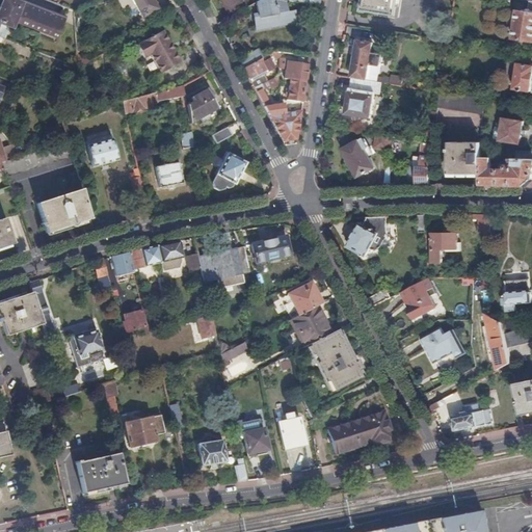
[(3,0),(0,9),(0,26),(12,31),(16,24),(58,40),(67,20),(35,8),(33,12),(21,7),(22,6),(5,0),(3,0)]
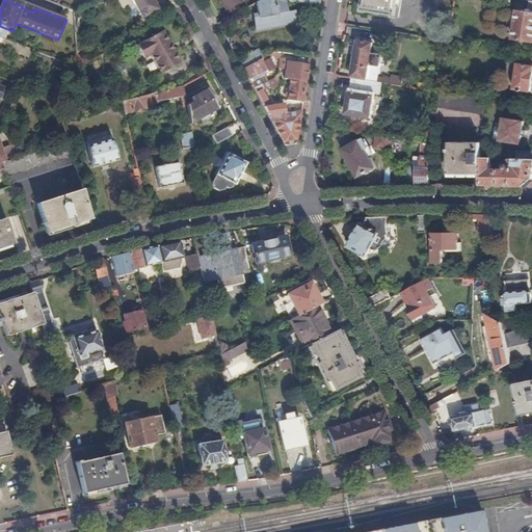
[(117,0),(123,9),(132,4),(130,0),(117,0)]
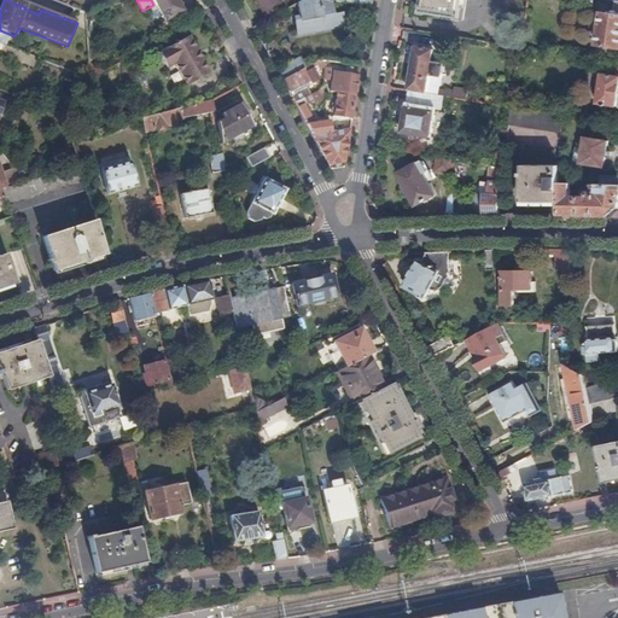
[(153,0),(165,22),(182,13),(175,0),(153,0)]
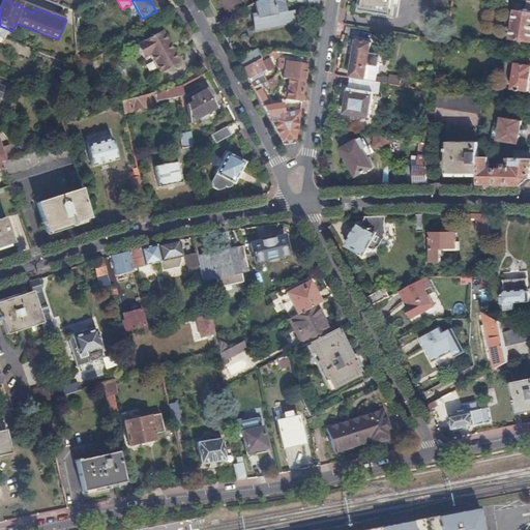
[(218,0),(221,3),(222,2),(226,10),(223,12),(226,20),(247,8),(244,3),(241,5),(238,0),(218,0)]
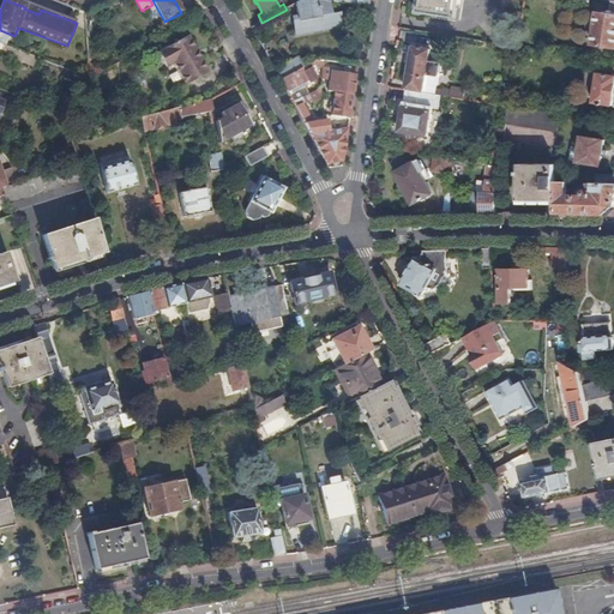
[(332,14),(330,2),(326,2),(319,1),(312,0),(304,0),(295,5),(298,17),(292,18),(295,37),(343,29),(339,13),(332,14)]
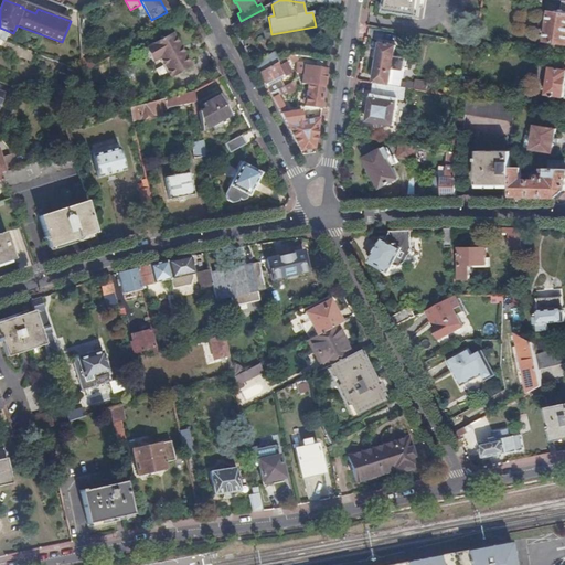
[(392,0),(390,12),(424,18),(426,0),(392,0)]
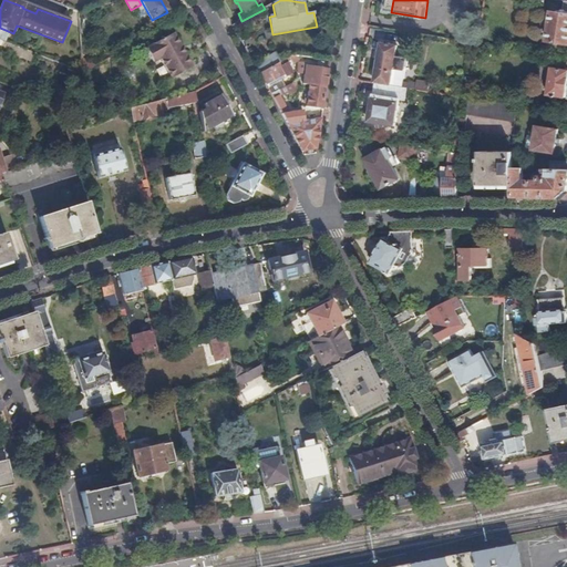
[(35,13),(38,9),(24,3),(23,7),(22,8),(35,13)]
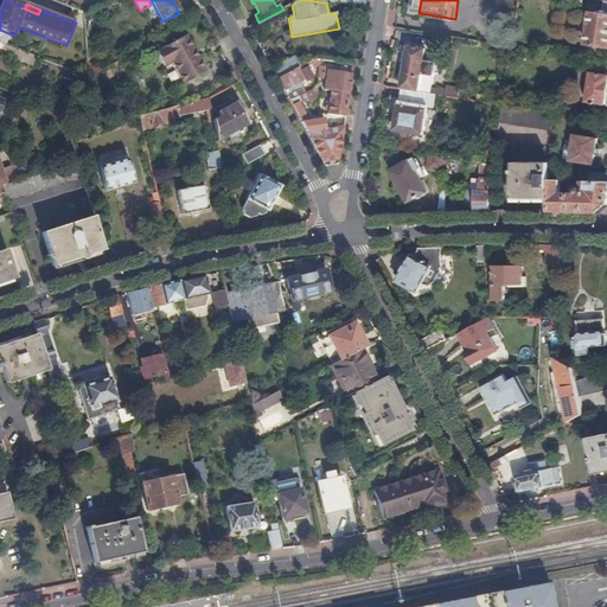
[(606,10),(606,13),(605,12),(602,12),(601,13),(601,16),(592,14),(587,45),(606,48),(606,10)]
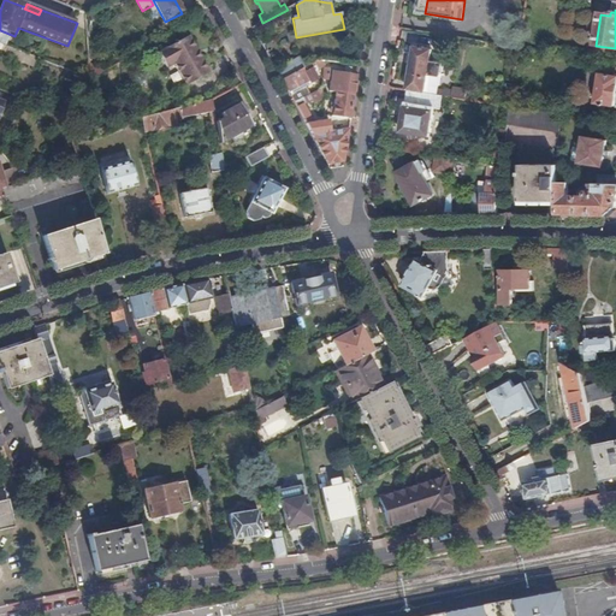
[(209,76),(190,39),(160,55),(167,70),(176,66),(188,88),(209,76)]
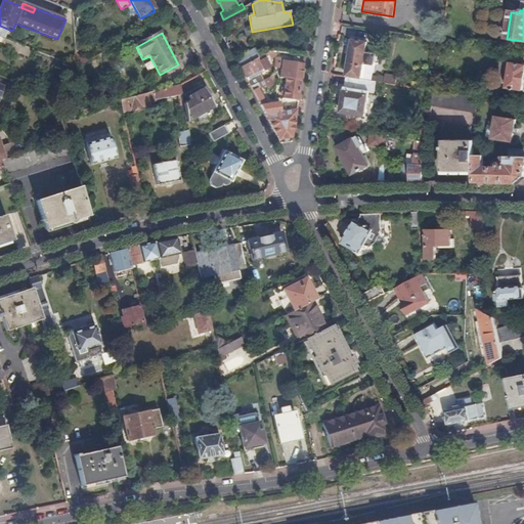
[(4,41),(3,45),(2,48),(7,51),(10,43),(4,41)]
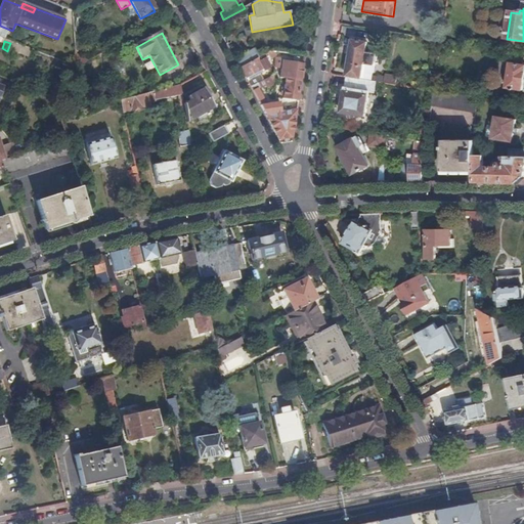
[(352,41),(346,78),(361,80),(364,66),(375,68),(376,66),(377,57),(377,55),(365,53),(367,44),(352,41)]
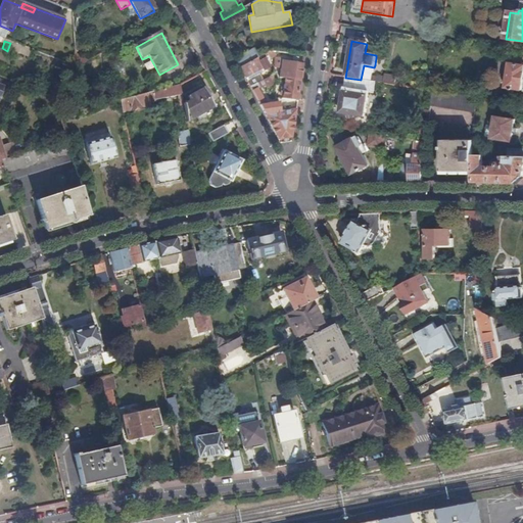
[(28,56),(30,51),(15,45),(13,52),(28,56)]
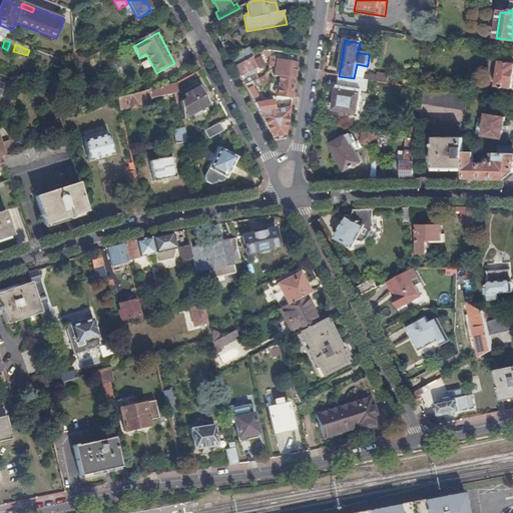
[(249,49),(229,59),(233,66),(251,57),(251,58),(253,57),(249,49)]
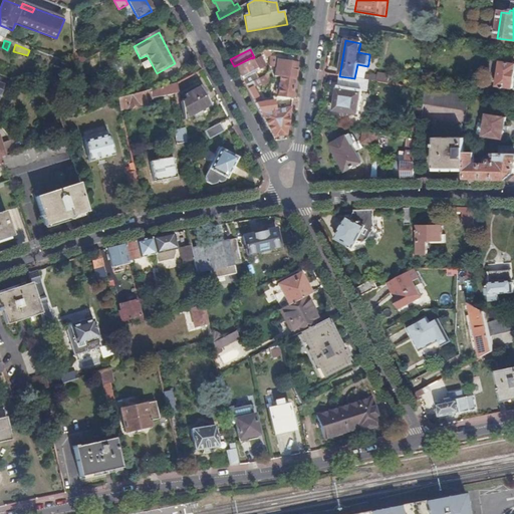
[(252,57),(234,66),(238,74),(240,77),(256,68),(258,70),(264,67),(261,61),(264,60),(263,58),(261,53),(254,57),(252,58),(252,57)]
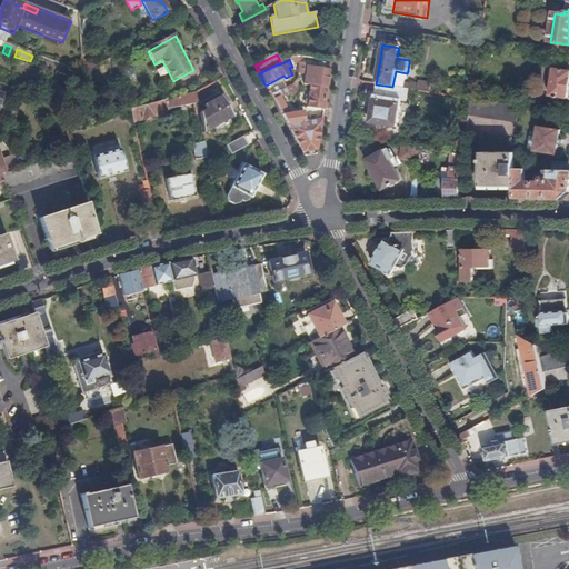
[(95,69),(83,60),(83,75),(95,69)]
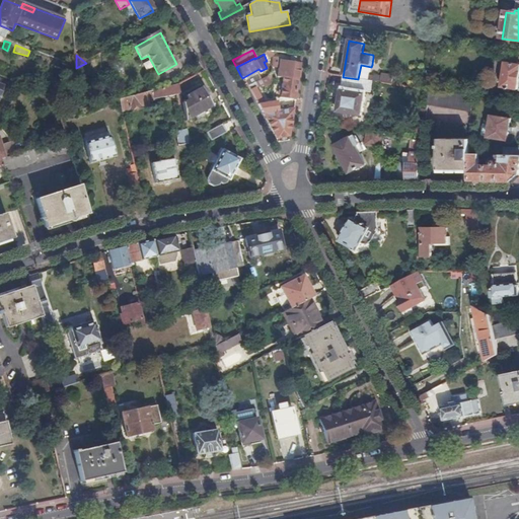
[(280,98),(295,100),(301,64),(298,64),(296,63),(295,65),(283,64),(283,61),(279,61),(278,63),(275,62),(274,68),(278,69),(277,78),(283,78),(280,98)]
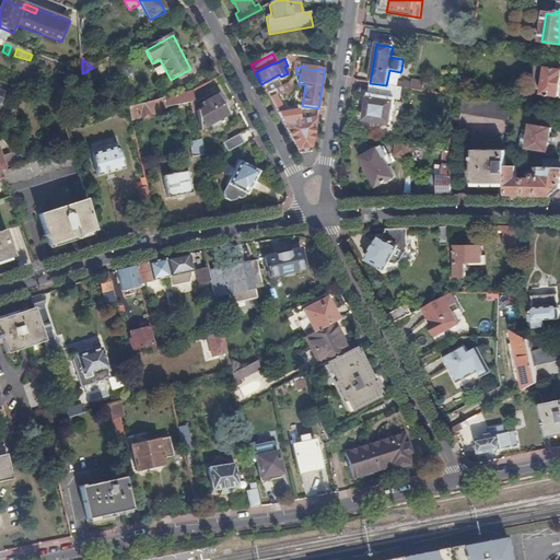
[(559,97),(559,90),(559,70),(546,68),(541,95),(559,97)]
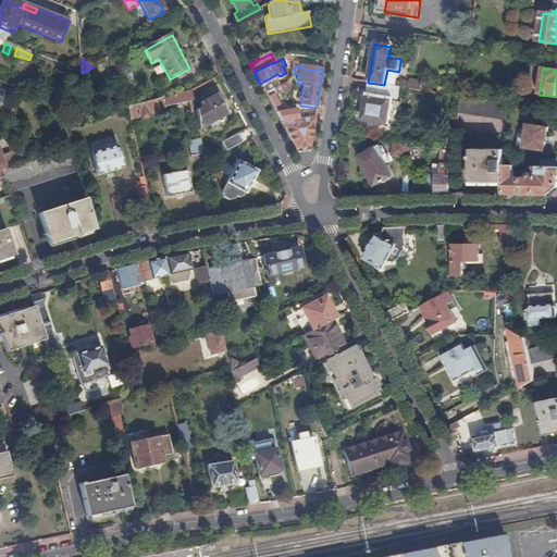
[(275,79),(262,86),(265,94),(280,86),(275,79)]
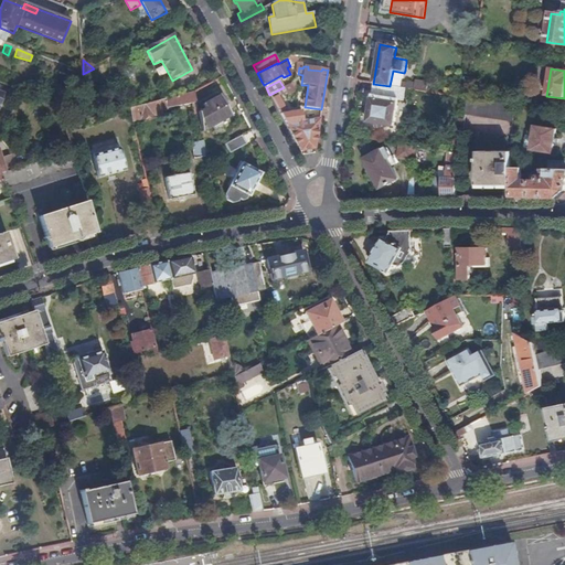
[(404,100),(405,88),(390,86),(373,84),(366,123),(394,127),(397,103),(397,99),(404,100)]
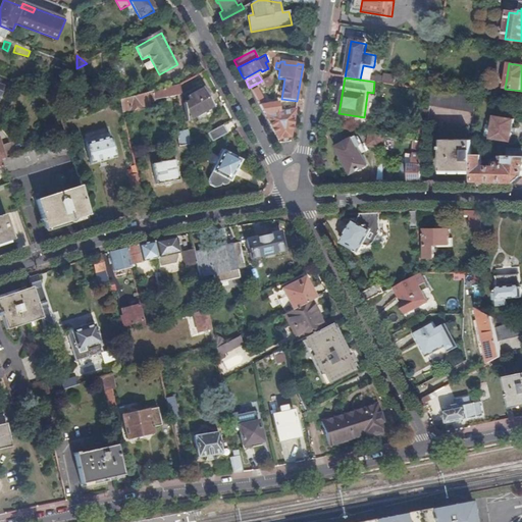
[(155,102),(177,97),(181,97),(179,87),(153,94),(155,102)]
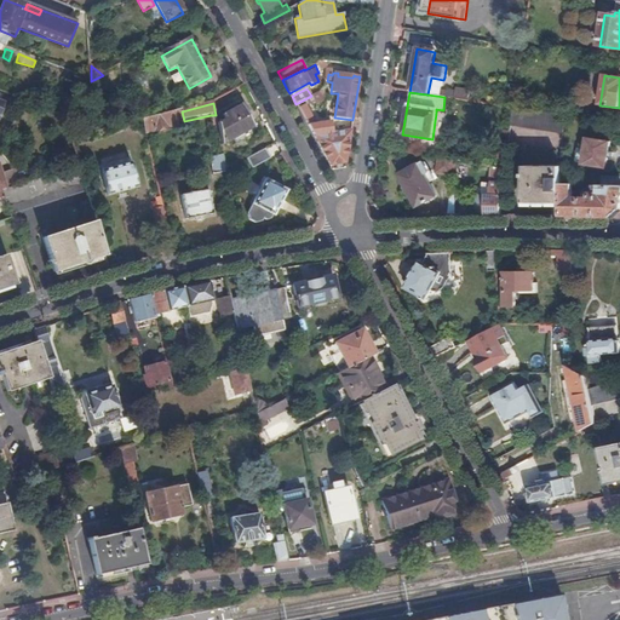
[(305,105),(299,109),(329,166),(345,165),(351,131),(333,133),(331,121),(315,124),(305,105)]
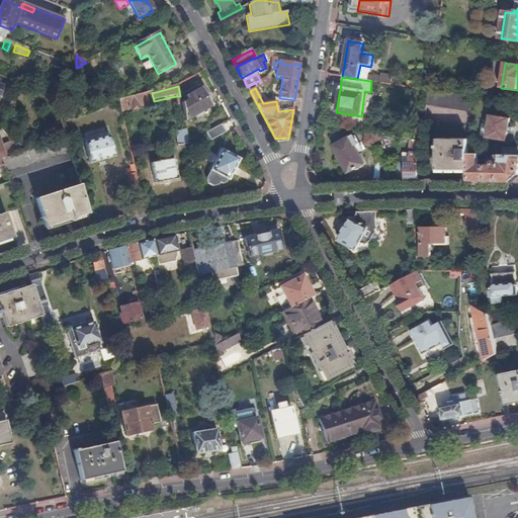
[(189,101),(182,105),(184,115),(185,123),(212,107),(202,89),(186,97),(189,101)]
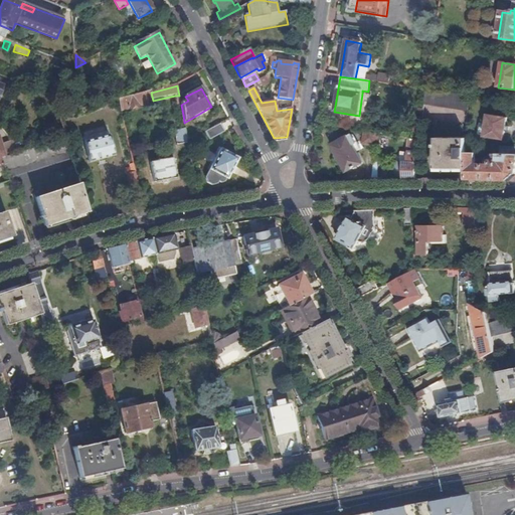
[(468,97),(426,91),(424,106),(468,112),(468,97)]
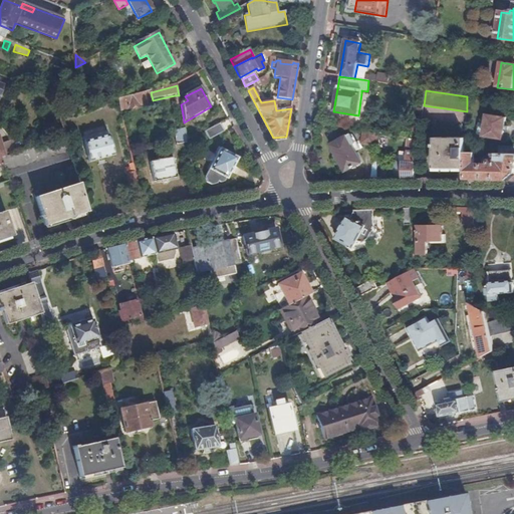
[(153,100),(151,92),(144,94),(146,101),(148,101),(149,101),(153,100)]
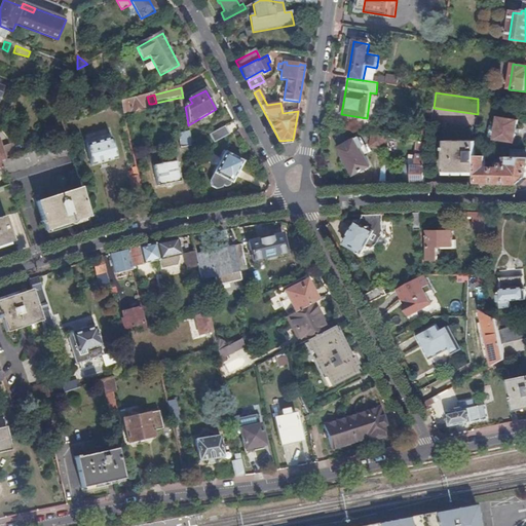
[(149,104),(147,97),(120,103),(123,114),(132,112),(132,113),(143,110),(143,109),(150,107),(149,104)]
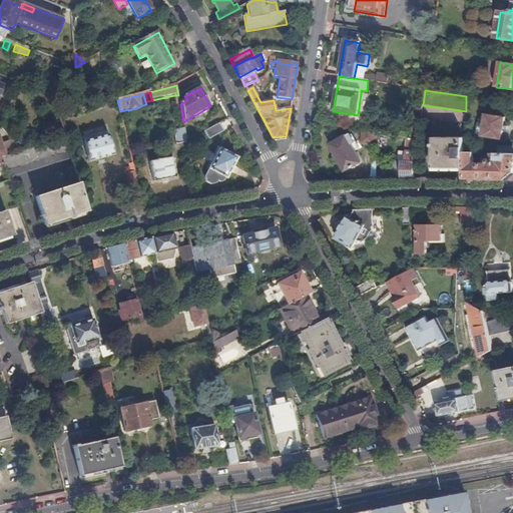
[(502,139),(505,118),(486,115),(485,127),(478,126),(477,135),(502,139)]
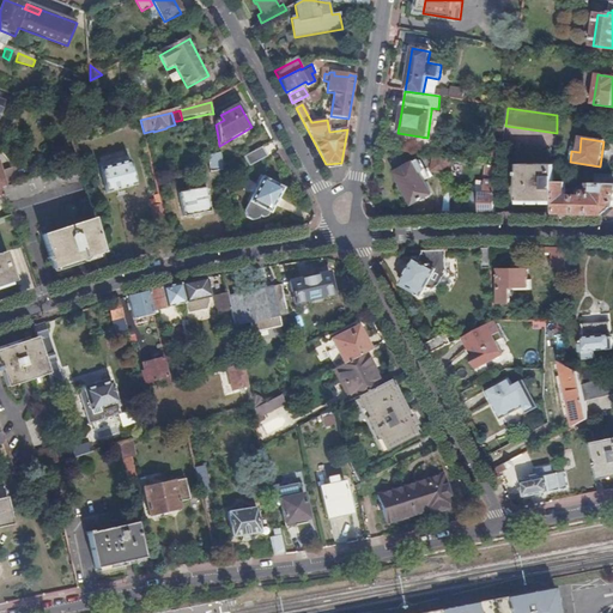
[(491,165),(498,167),(502,144),(495,143),(491,165)]
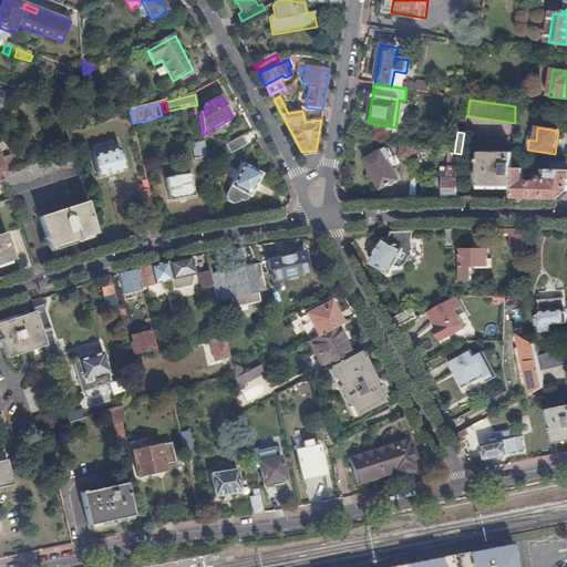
[(248,146),(243,137),(226,146),(232,156),(248,146)]
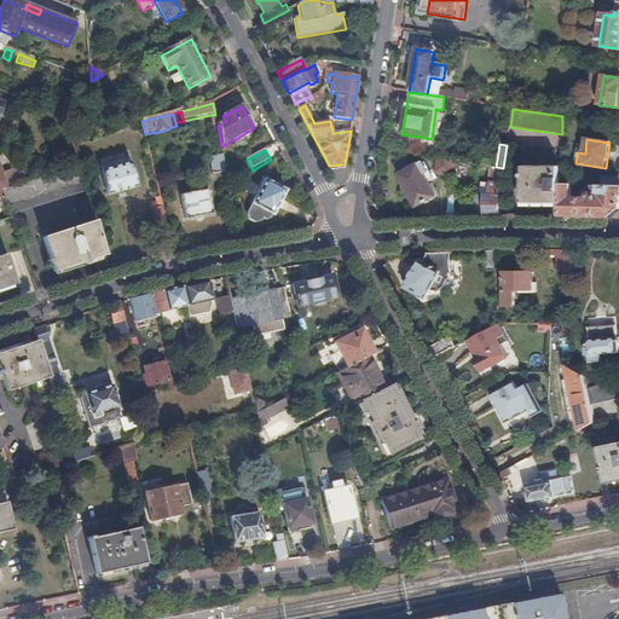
[(226,172),(223,156),(209,160),(213,175),(226,173),(226,172)]
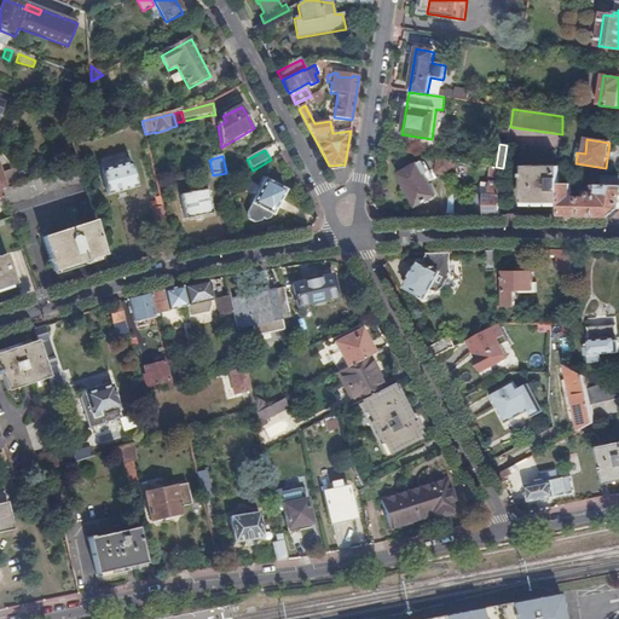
[(455,161),(439,157),(435,174),(452,177),(455,161)]
